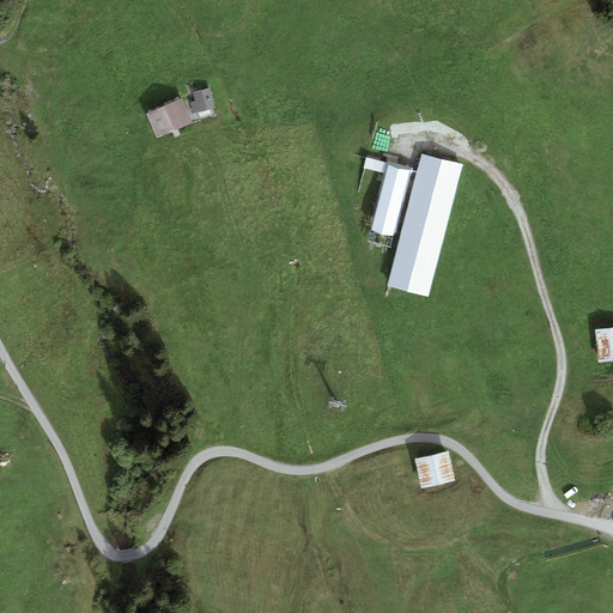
[(200,103),(193,104),(195,114),(217,109),(212,89),(196,92),(200,103)]
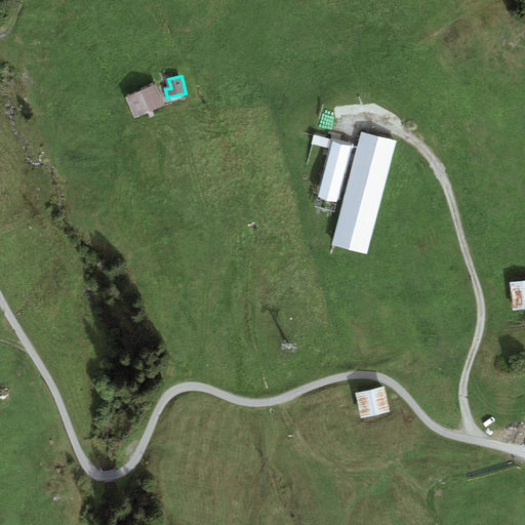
[(157,86),(127,98),(136,119),(166,107),(157,86)]
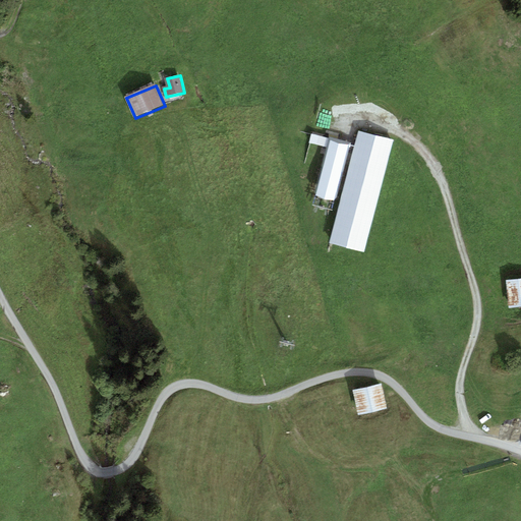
[(394,141),(360,132),(332,243),(365,252),(394,141)]
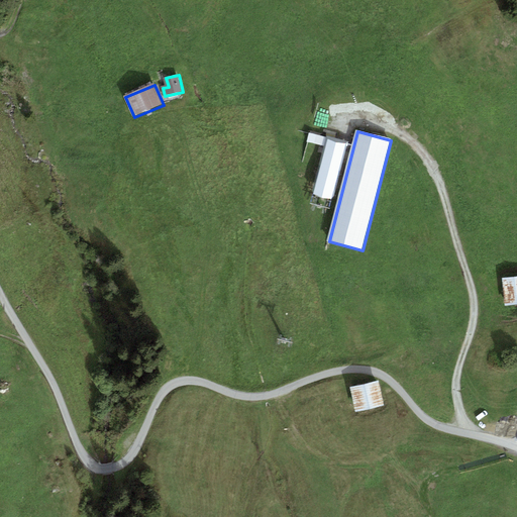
[(327,138),(311,134),(308,143),(326,147),(314,194),(335,199),(349,144),(341,142),(327,138)]
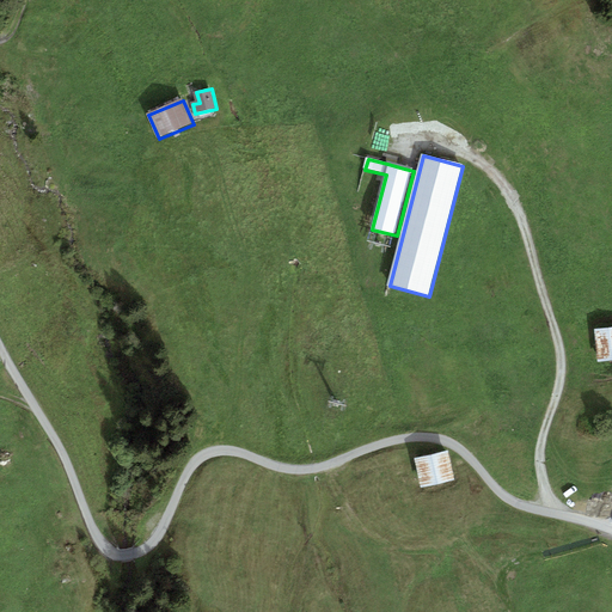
[(611,329),(597,331),(600,361),(611,359),(611,329)]
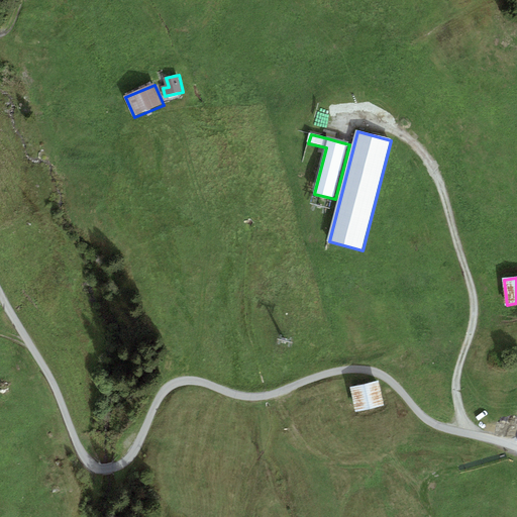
[(379,380),(350,387),(356,411),(385,405),(379,380)]
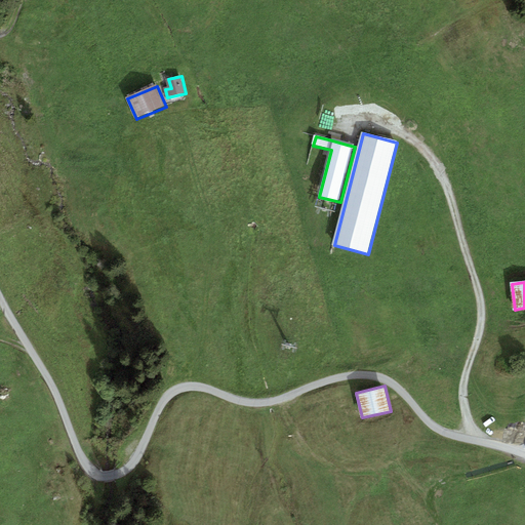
All buildings are outlined.
